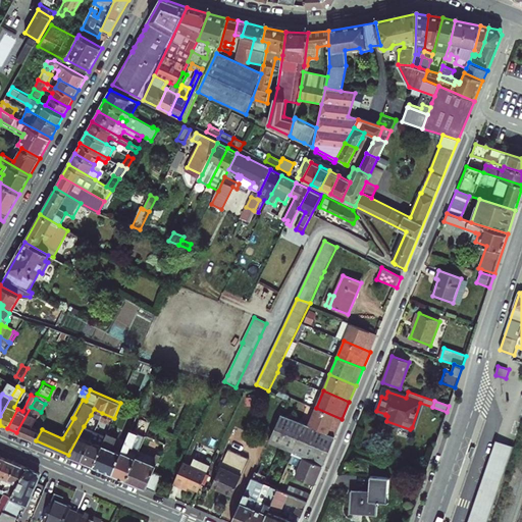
[(41,412),(31,407),(16,432),(36,440),(42,429),(34,426),(35,422),(41,412)]
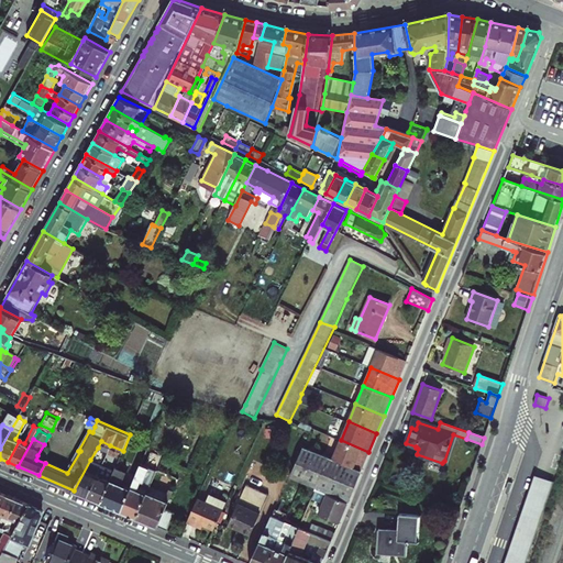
[(341,440),(333,457),(361,470),(368,452),(341,440)]
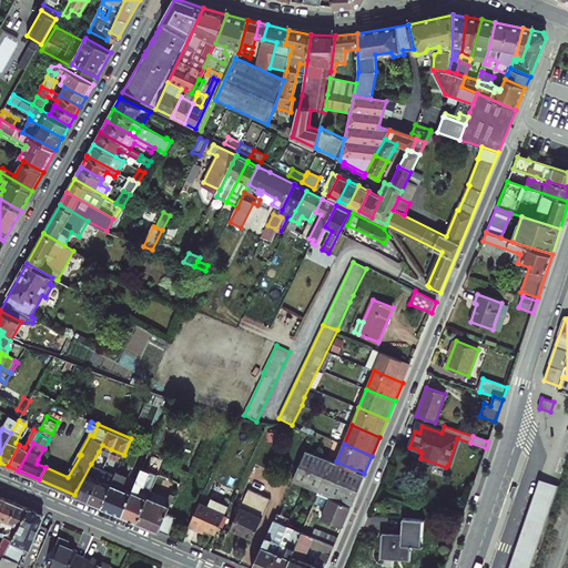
[(102,445),(99,452),(109,456),(111,449),(102,445)]
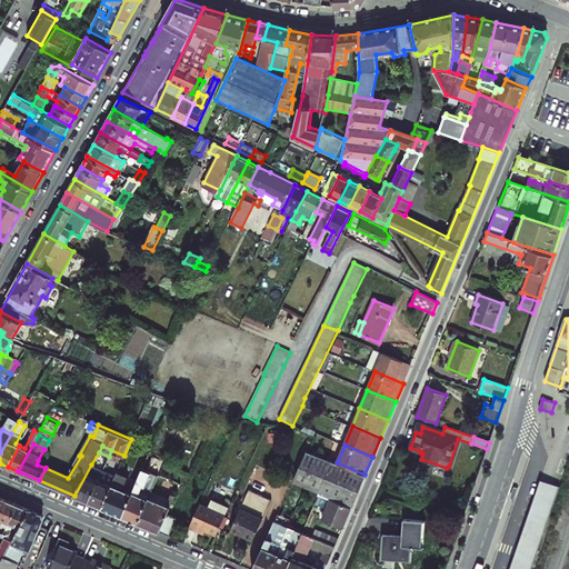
[(109,457),(109,458),(121,463),(125,456),(111,450),(109,457)]
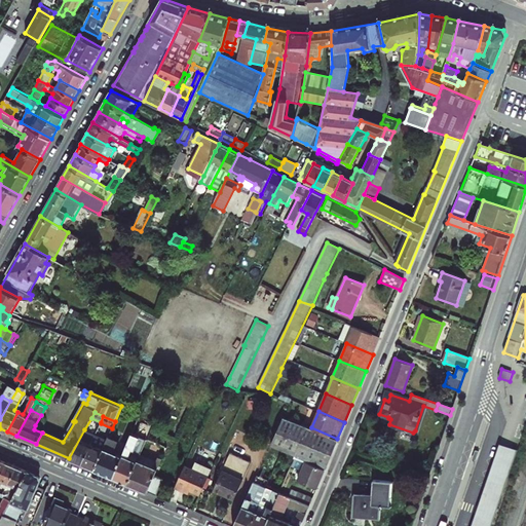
[(296,454),(307,459),(326,466),(337,439),(311,427),(285,416),(272,444),(283,449),(296,454)]
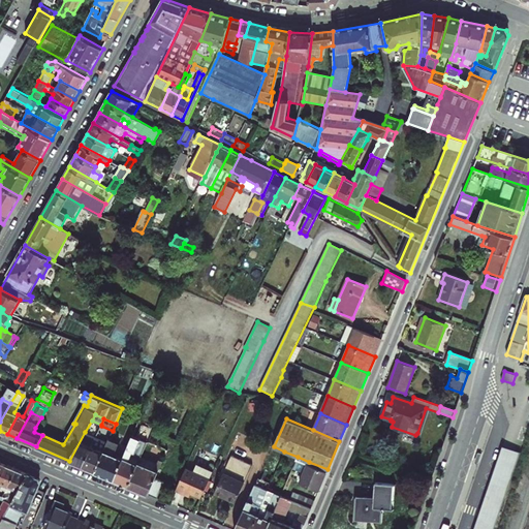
[(90,452),(96,437),(85,432),(69,461),(83,466),(90,452)]
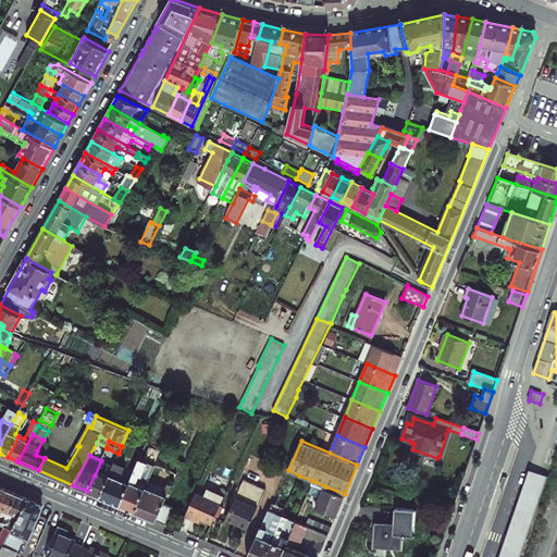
[(135,511),(146,486),(148,481),(149,479),(143,475),(148,462),(140,459),(131,483),(121,505),(135,511)]
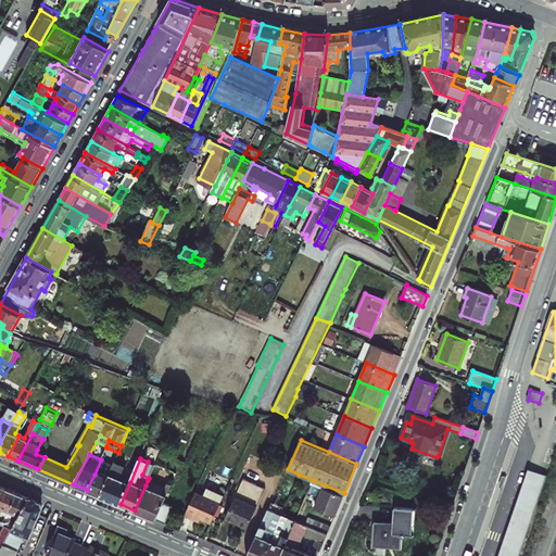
[(114,465),(101,459),(95,475),(87,490),(100,496),(110,474),(114,465)]
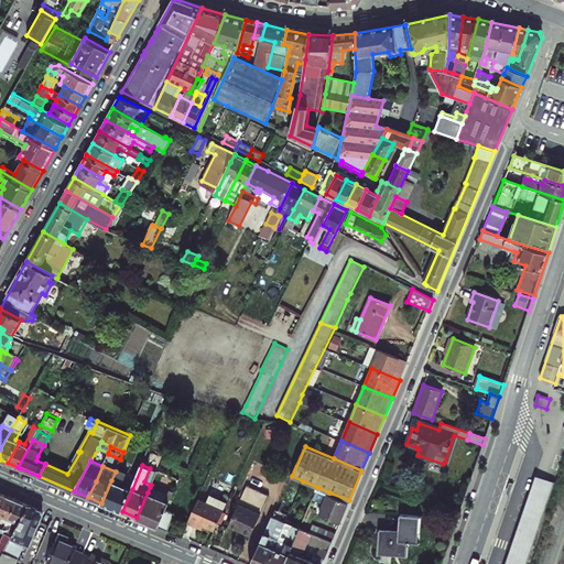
[(506,563),(514,563),(518,557),(545,478),(538,475),(506,563)]
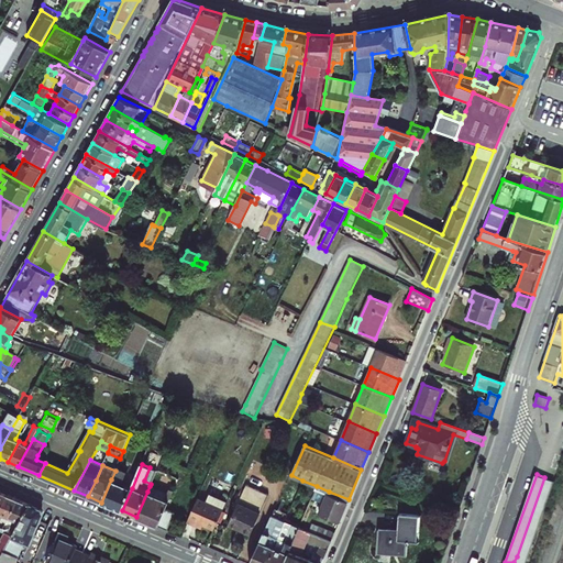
[(555,481),(544,477),(517,556),(528,560),(555,481)]
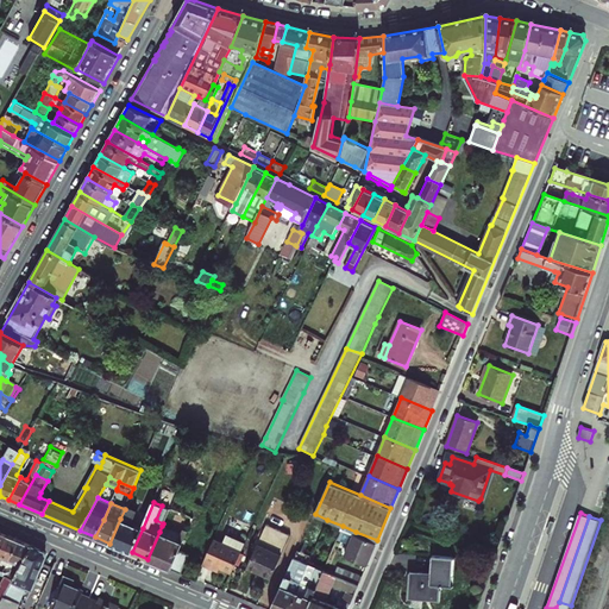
[(132,552),(143,528),(120,519),(110,544),(132,552)]
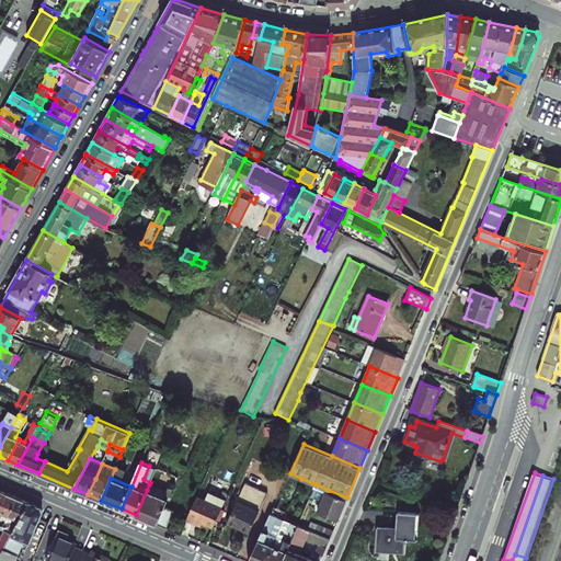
[(301,479),(299,484),(313,491),(316,484),(301,479)]
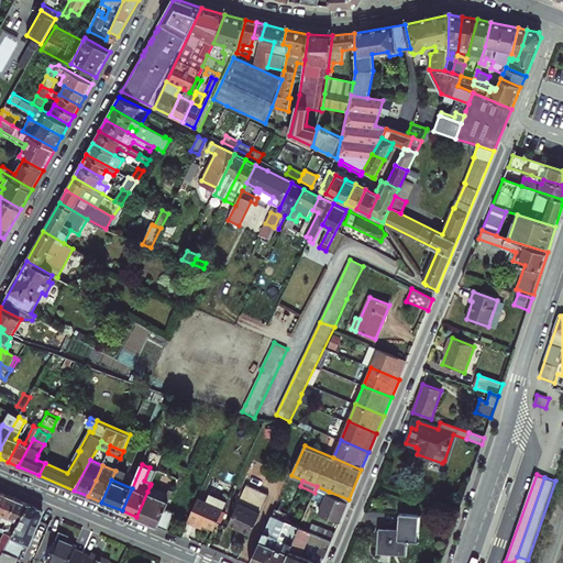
[(165,499),(167,494),(150,486),(147,492),(165,499)]
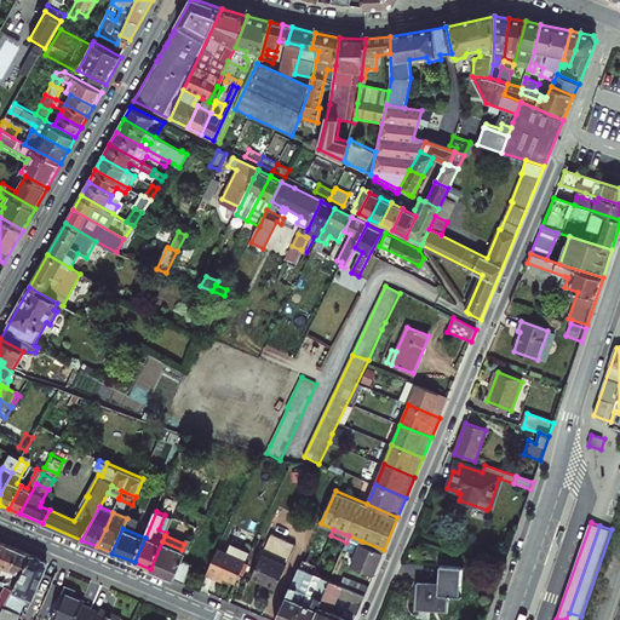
[(296,546),(271,535),(252,578),(276,589),(296,546)]
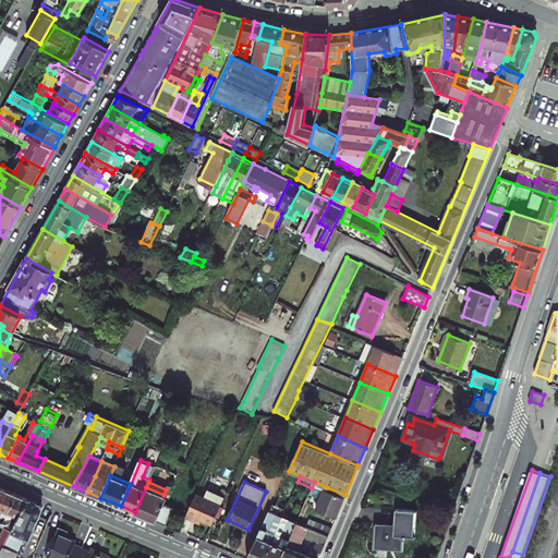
[(146,487),(135,512),(167,525),(174,508),(165,504),(172,486),(168,485),(166,489),(164,495),(146,487)]
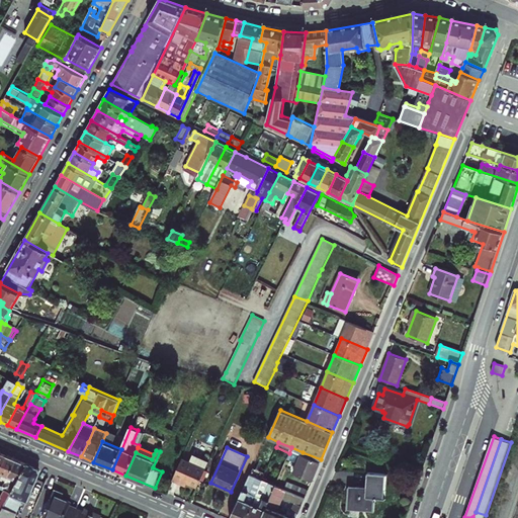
[(293,472),(312,481),(321,459),(303,452),(293,472)]
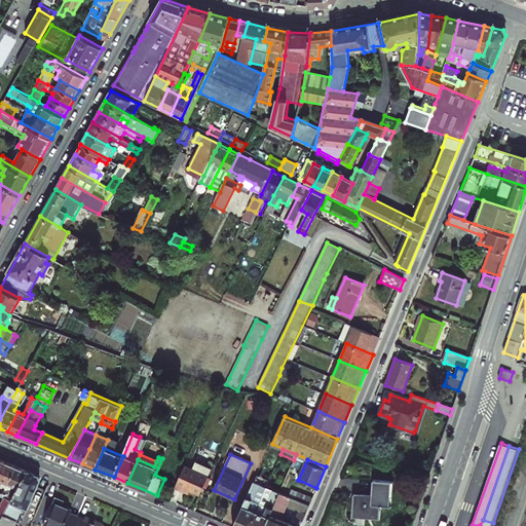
[(199,496),(208,477),(212,470),(196,462),(193,470),(185,465),(175,488),(183,492),(184,489),(199,496)]
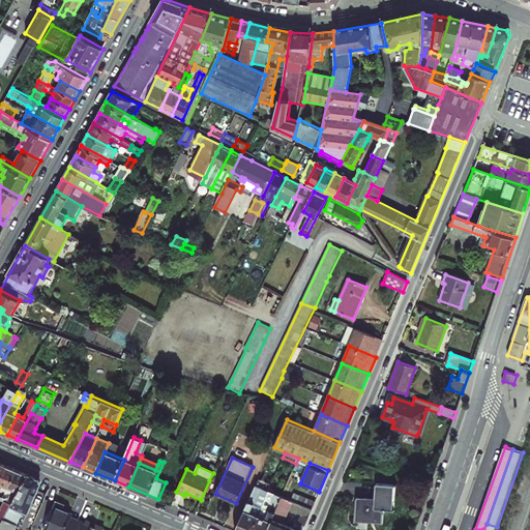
[(5,492),(17,470),(7,467),(0,478),(0,499),(1,500),(2,498),(0,497),(0,496),(0,492),(1,490),(5,492)]
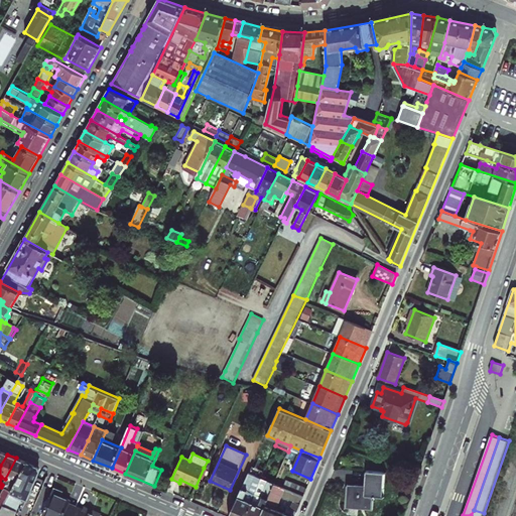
[(27,463),(16,458),(5,479),(10,481),(8,485),(7,486),(5,486),(2,485),(1,487),(4,488),(11,492),(27,463)]
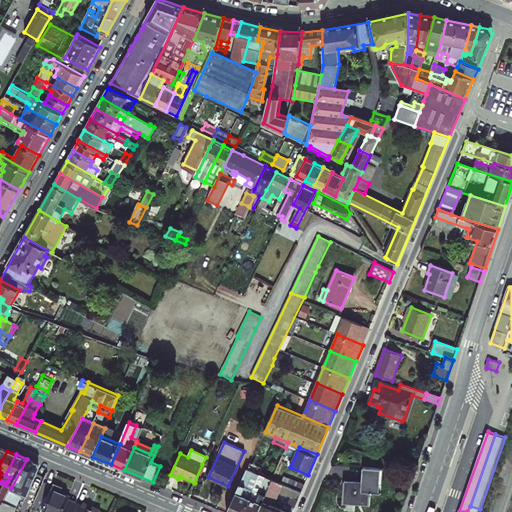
[(39,464),(27,459),(11,488),(0,507),(0,511),(14,511),(17,507),(13,505),(17,498),(17,497),(15,493),(15,492),(16,491),(27,496),(31,488),(31,486),(31,485),(30,484),(30,483),(30,481),(33,478),(35,479),(39,469),(40,466),(39,464)]
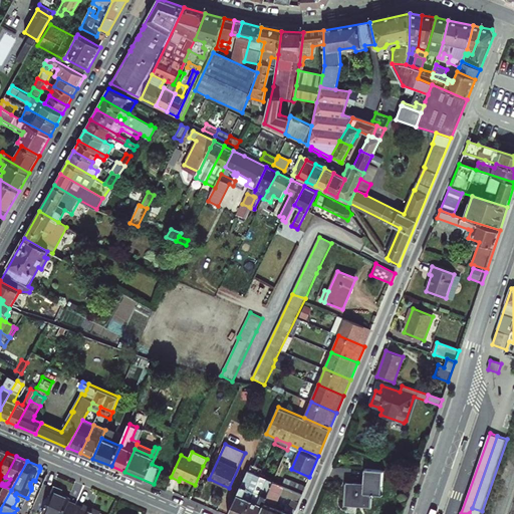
[(364,485),(345,483),(343,504),(371,506),(372,494),(379,495),(381,470),(365,469),(364,485)]
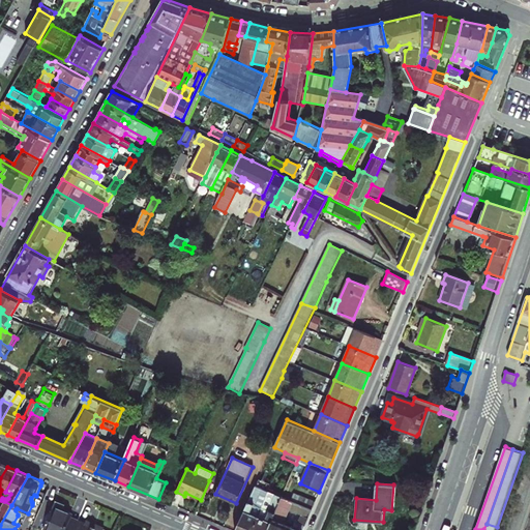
[(269,491),(256,486),(235,529),(252,529),(262,506),(269,491)]
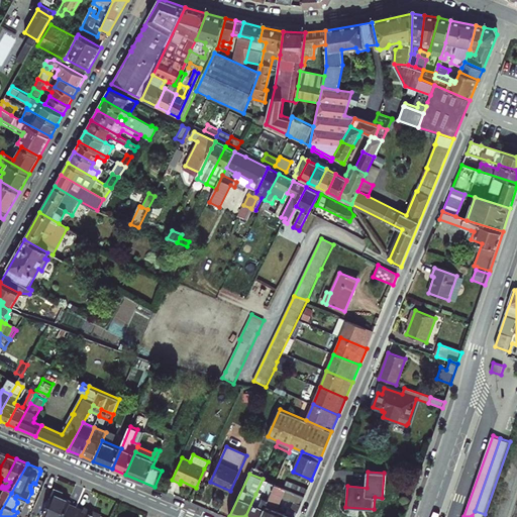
[(278,477),(276,484),(305,496),(307,489),(278,477)]
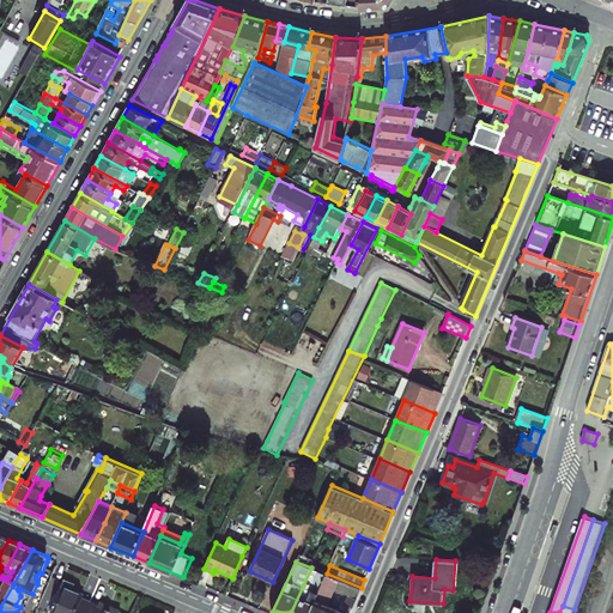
[(303,586),(291,612),(309,612),(327,574),(311,568),(303,586)]
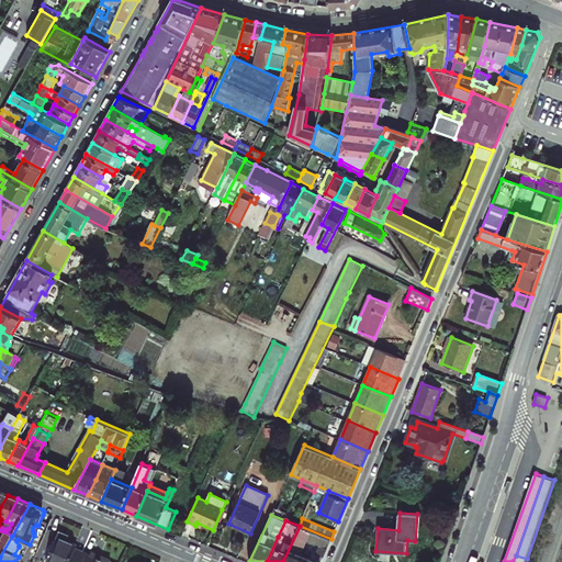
[(311,531),(300,526),(283,561),(321,561),(329,544),(324,542),(323,547),(321,544),(316,555),(313,553),(311,559),(300,555),(306,539),(311,531)]
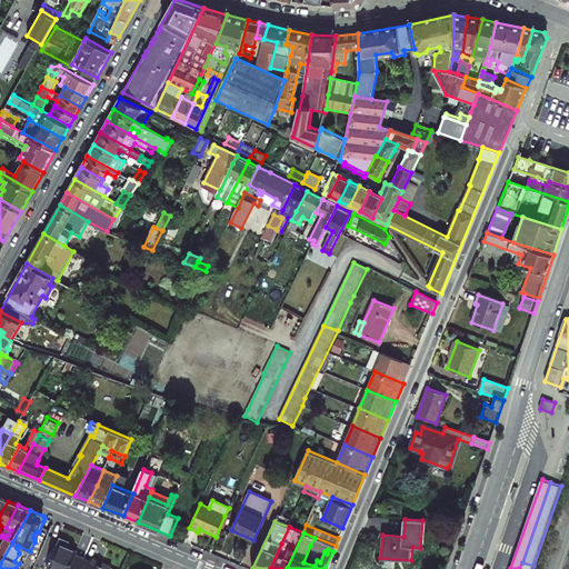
[(0,563),(12,542),(5,538),(0,545),(1,546),(0,548),(0,563)]
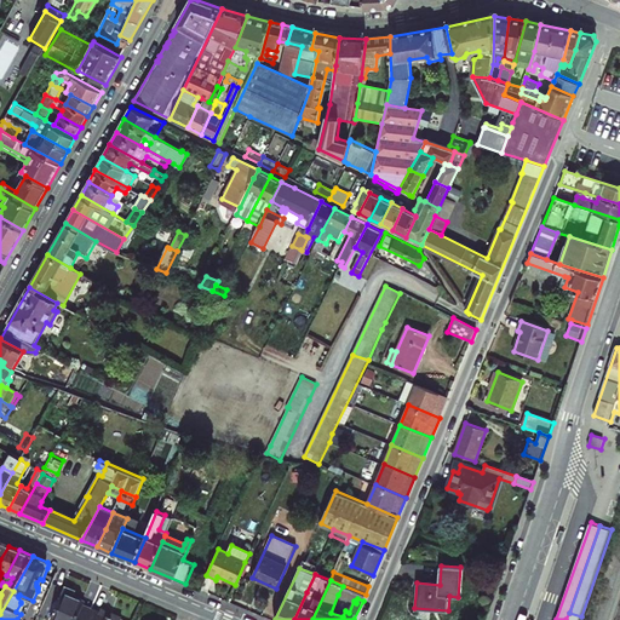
[(338,595),(354,601),(356,603),(357,598),(363,601),(366,595),(349,589),(343,586),(338,595)]
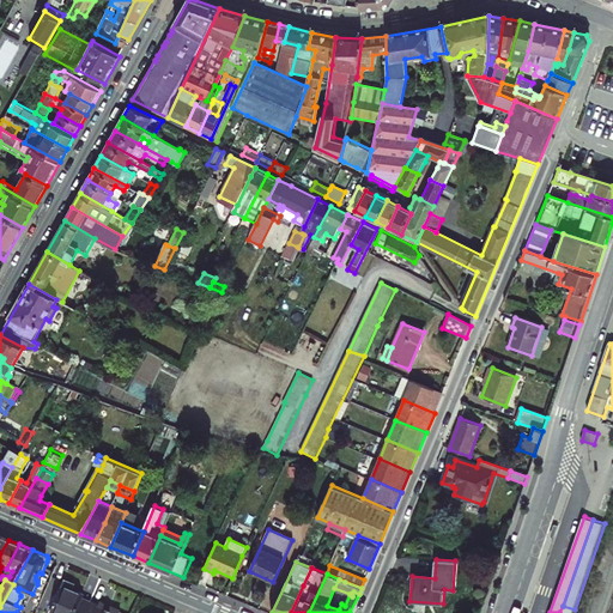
[(50,612),(53,612),(85,612),(91,601),(83,598),(84,594),(73,590),(74,586),(64,581),(50,612)]
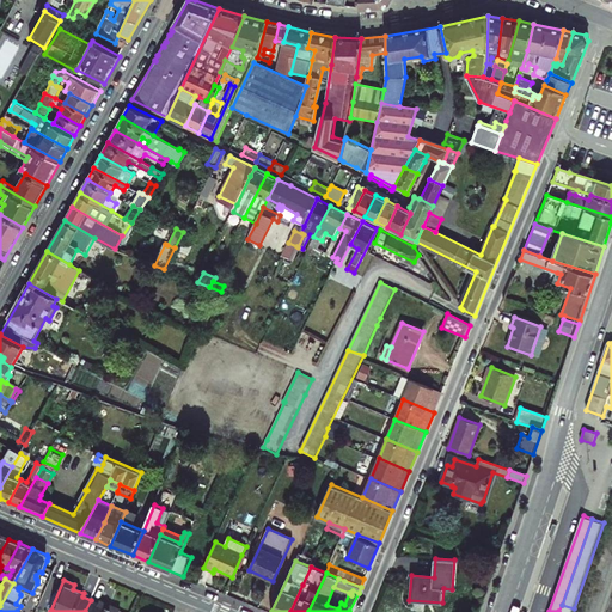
[(98,604),(91,600),(85,611),(118,611),(120,610),(99,601),(98,604)]
